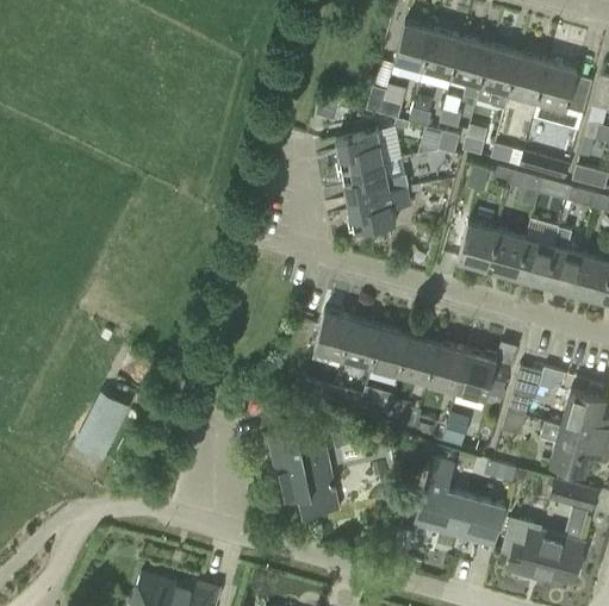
[(396,61),(424,68),(435,31),(405,23),(396,61)]
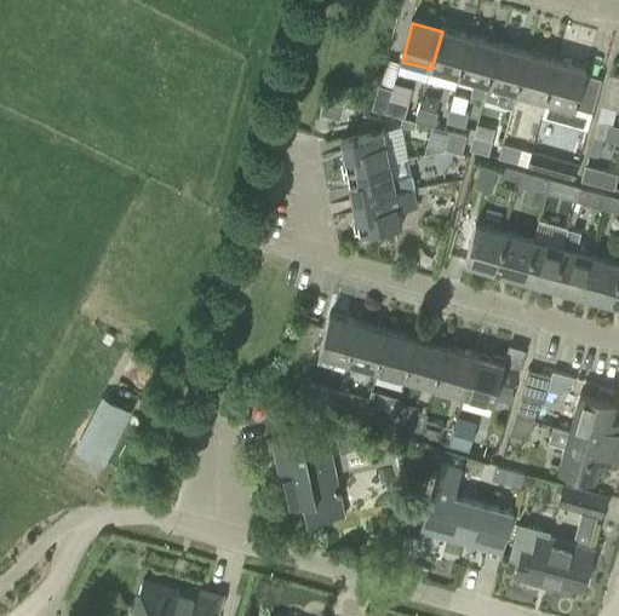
[(442,32),(431,69),(460,78),(471,40),(442,32)]
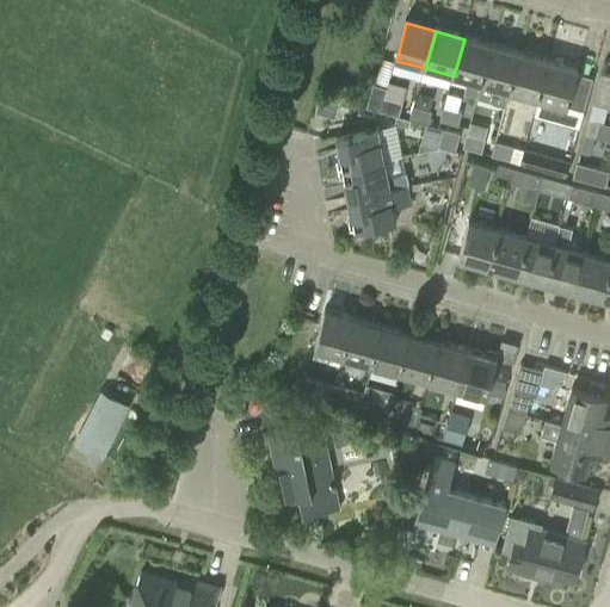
[(482,84),(493,47),(464,39),(454,76),(468,80),(464,95),(478,99),(482,84)]
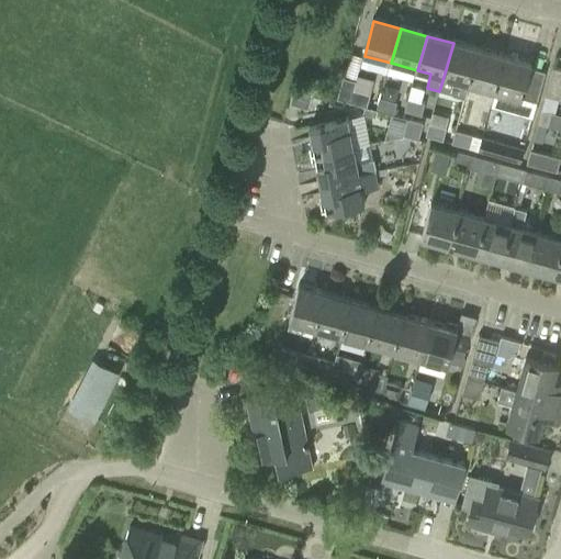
[(466,100),(468,94),(467,94),(470,85),(480,51),(453,43),(444,77),(457,81),(453,97),(466,100)]
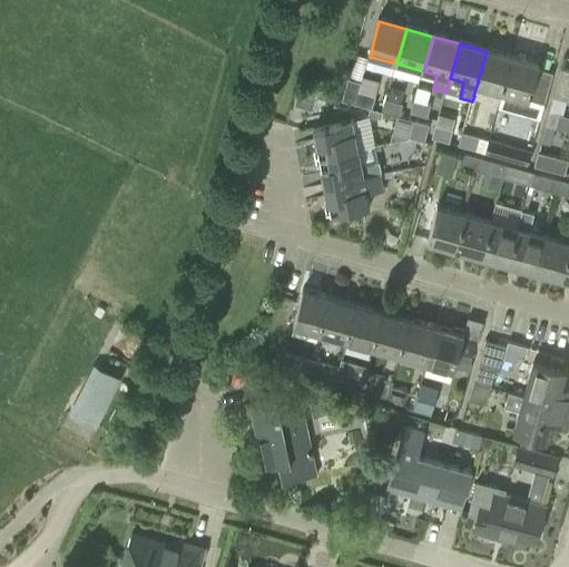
[(487,51),(477,86),(503,93),(512,58),(487,51)]
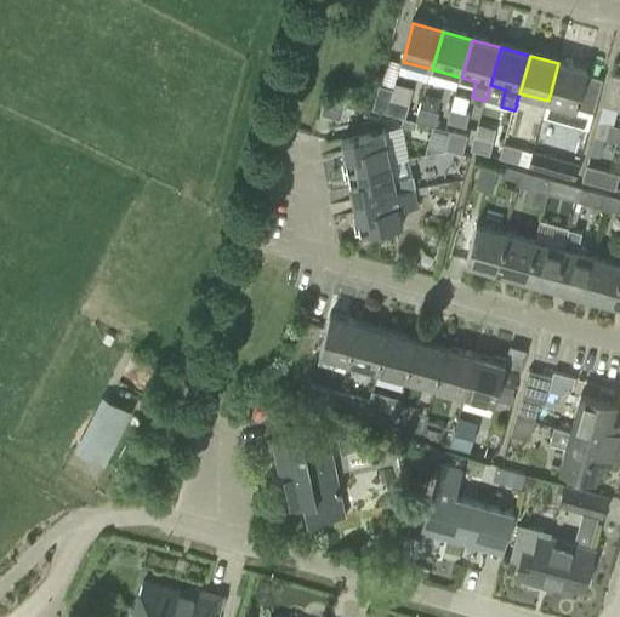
[(589,72),(558,63),(549,101),(578,109),(589,72)]
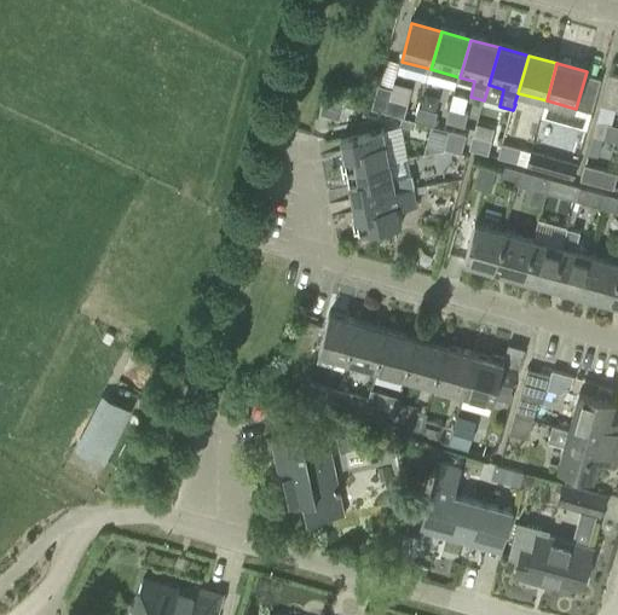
[(617,79),(610,77),(601,108),(617,112),(617,79)]
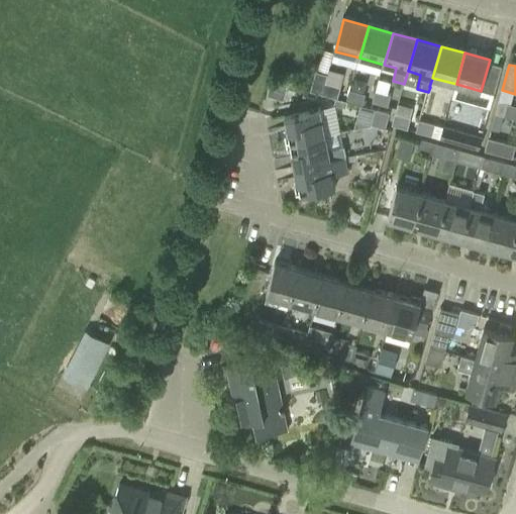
[(337,101),(340,89),(325,85),(327,77),(315,74),(310,94),(337,101)]
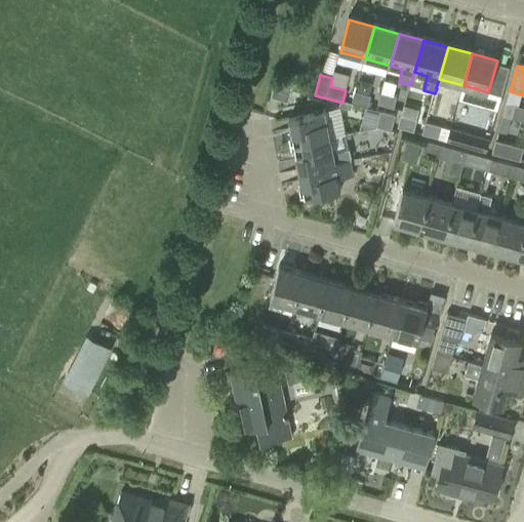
[(447,90),(437,88),(435,93),(436,93),(427,123),(437,125),(442,103),(444,104),(445,101),(447,90)]
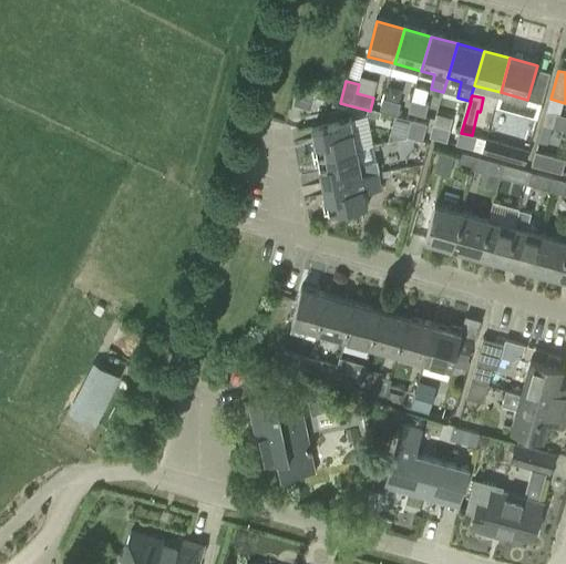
[(397,118),(401,105),(383,101),(380,113),(397,118)]
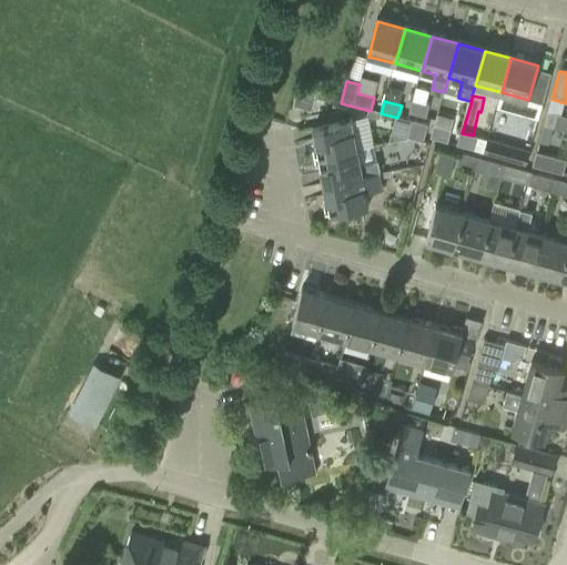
[(535,101),(529,118),(539,121),(544,104),(535,101)]
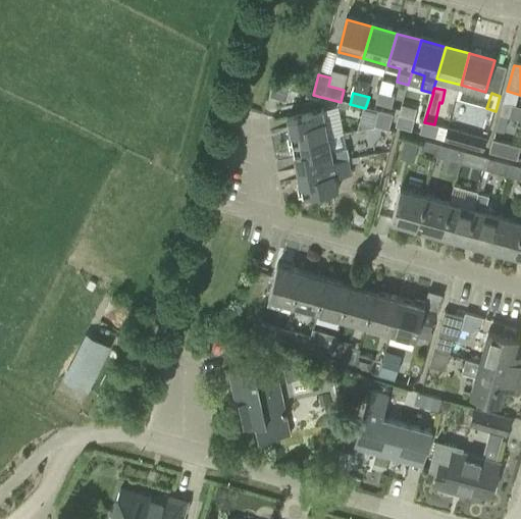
[(378,94),(375,105),(392,110),(395,98),(378,94)]
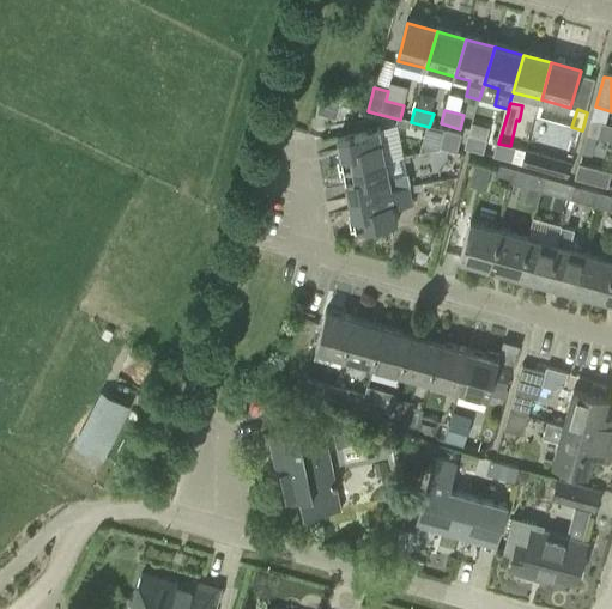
[(603,125),(591,122),(587,136),(599,140),(603,125)]
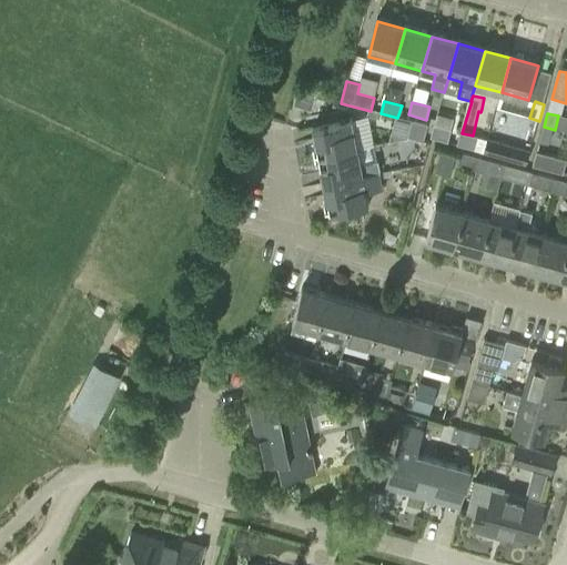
[(406,140),(412,123),(407,122),(396,119),(390,144),(406,141),(406,140)]
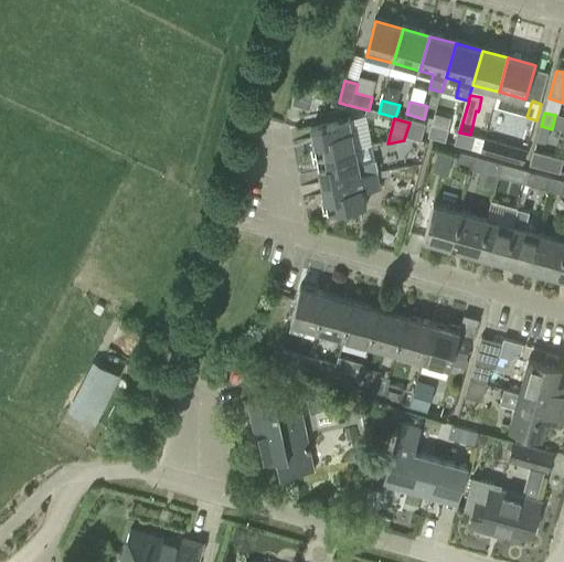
[(311,129),(317,158),(357,149),(350,122),(311,129)]
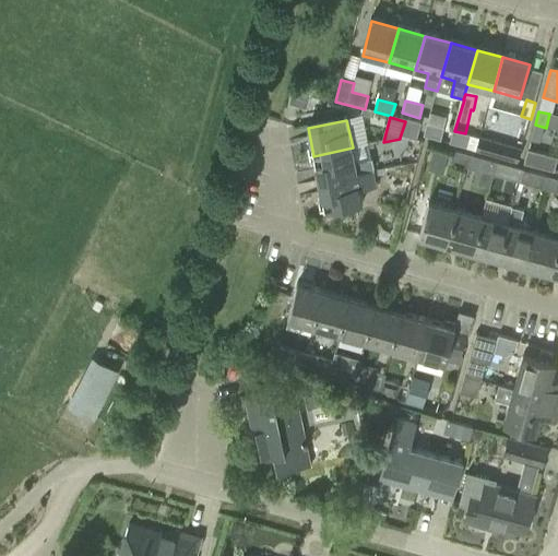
[(422,126),(405,121),(400,138),(417,142),(422,126)]
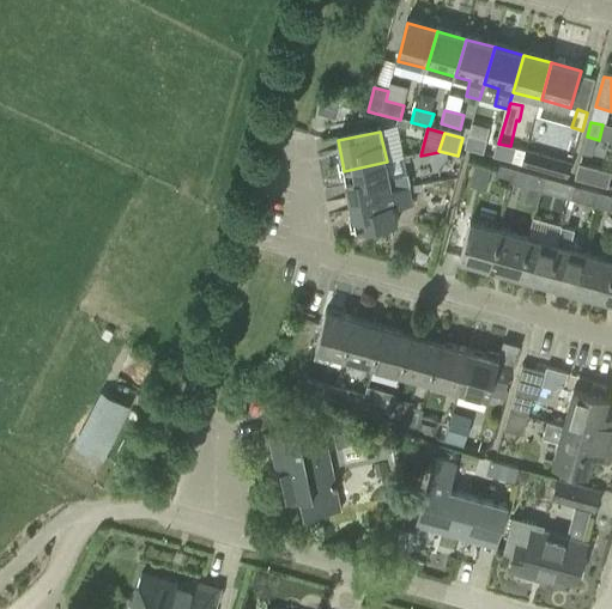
[(468,136),(465,151),(483,156),(486,141),(468,136)]
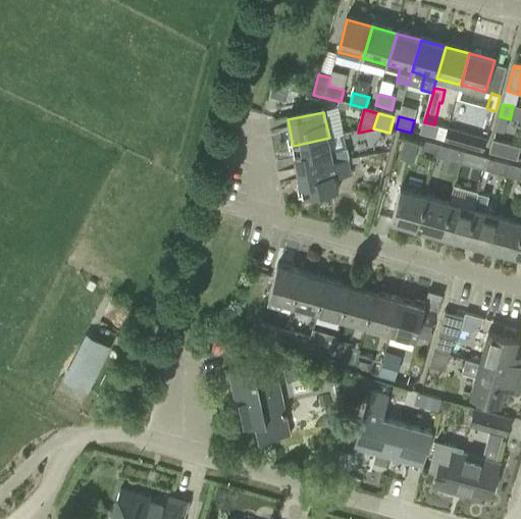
[(435,139),(445,142),(448,130),(439,127),(423,123),(420,135),(435,139)]
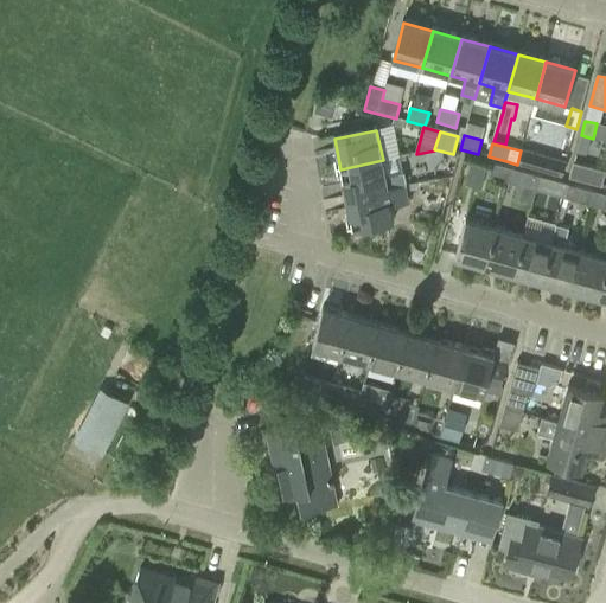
[(538,156),(521,151),(517,165),(562,177),(566,165),(538,156)]
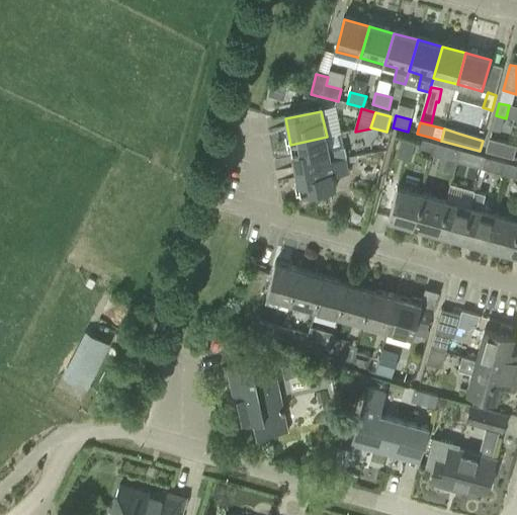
[(332,163),(332,162),(327,137),(290,145),(295,170),(332,163)]
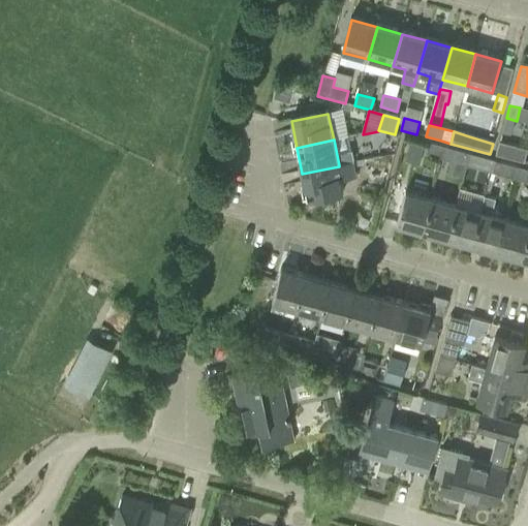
[(500,143),(496,156),(524,163),(527,151),(500,143)]
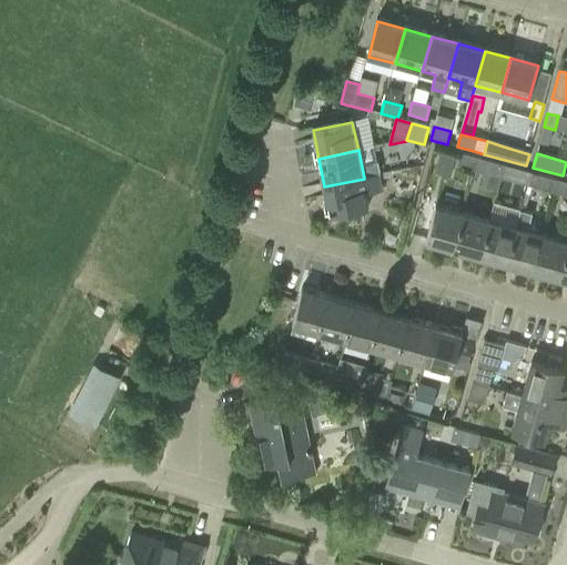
[(457,168),(475,172),(478,160),(462,154),(457,168)]
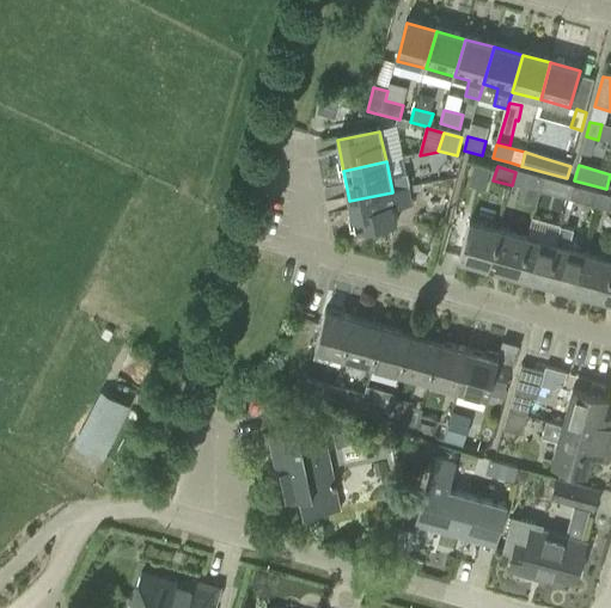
[(490,171),(476,167),(471,188),(484,191),(490,171)]
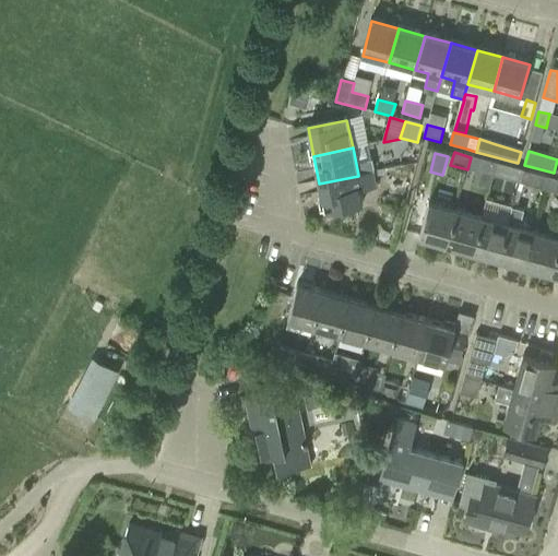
[(481,160),(471,157),(467,169),(476,172),(494,176),(497,164),(481,160)]
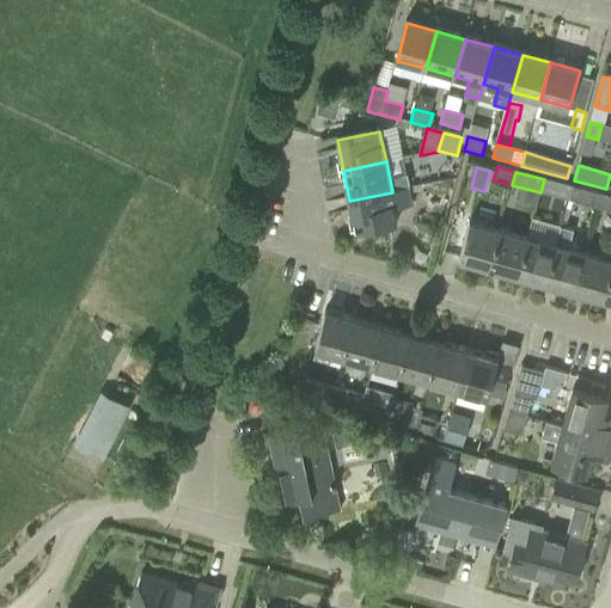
[(573,188),(554,182),(544,179),(541,192),(550,195),(550,196),(569,201),(573,188)]
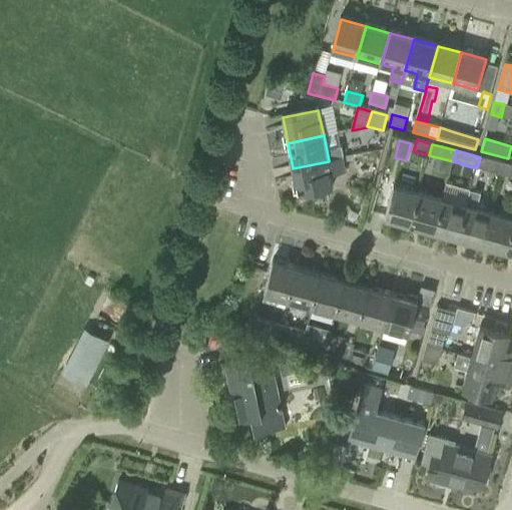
[(329,160),(329,161),(293,168),(299,194),(334,187),(332,176),(347,172),(343,157),(329,160)]
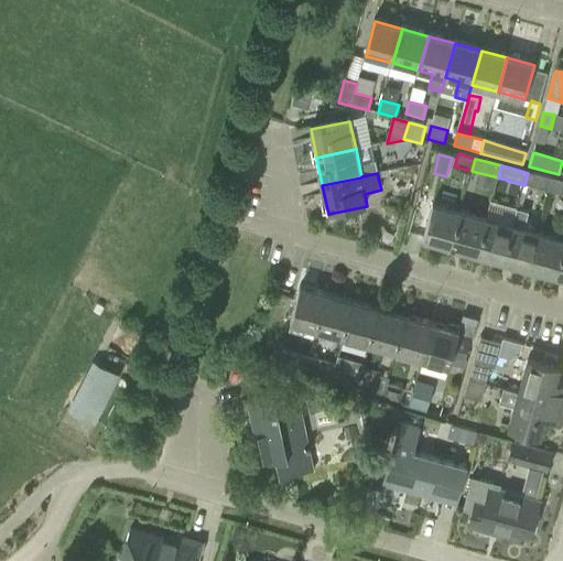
[(528,173),(524,185),(551,193),(554,180),(528,173)]
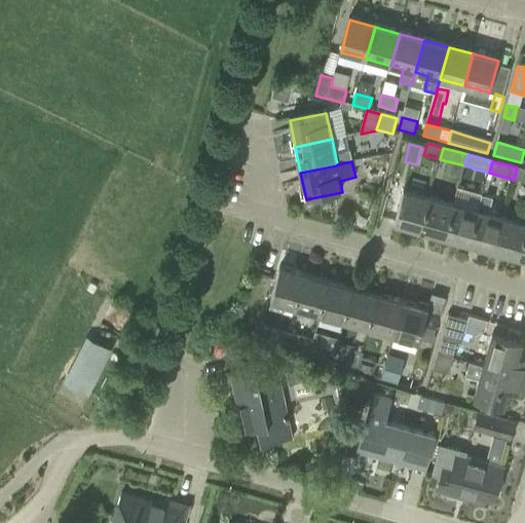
[(524,170),(517,167),(514,180),(524,182),(524,170)]
